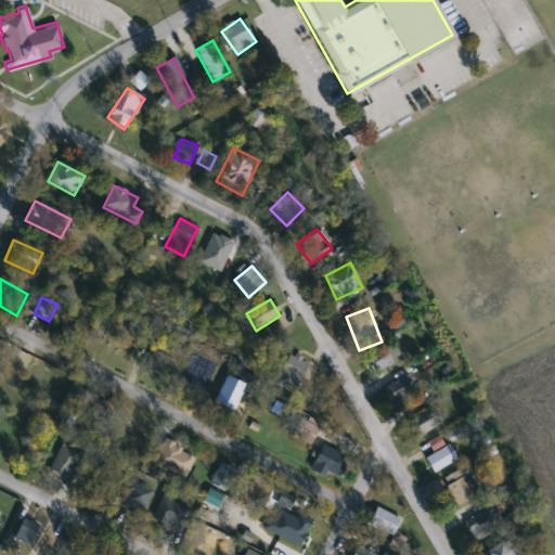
[(309,363),(294,392),(272,381),(288,352),(309,363)]
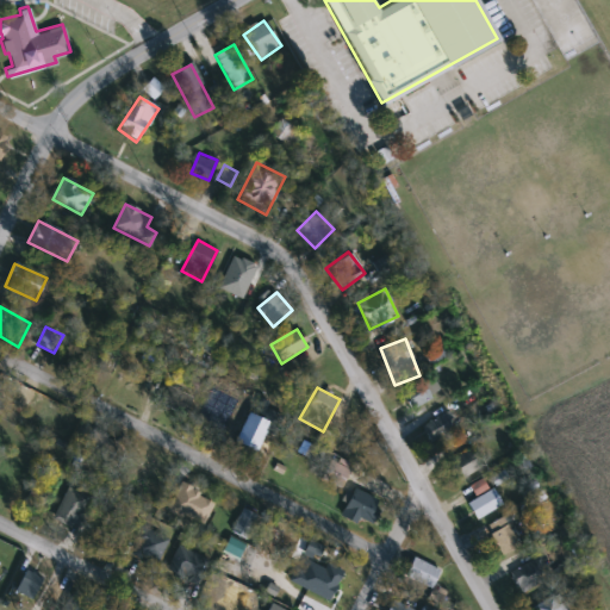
[(429,400),(414,405),(410,391),(425,387),(429,400)]
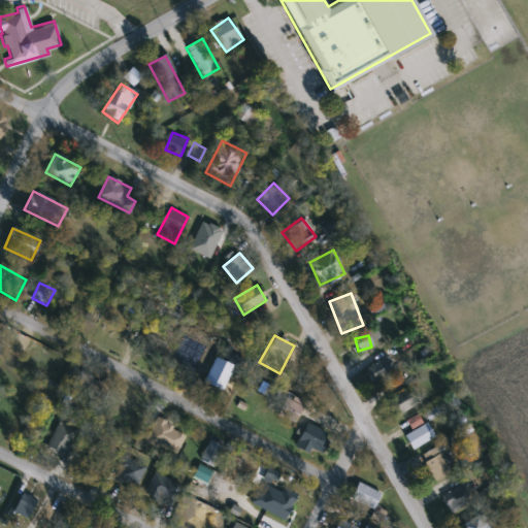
[(202,386),(222,347),(246,358),(237,377),(230,374),(221,394),(202,386)]
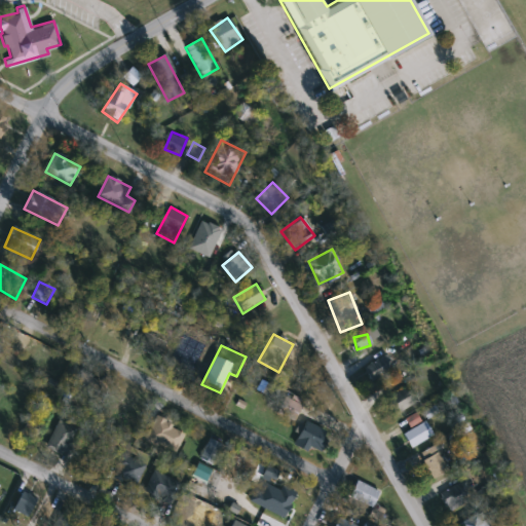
[(373,383),(364,370),(382,355),(392,369),(373,383)]
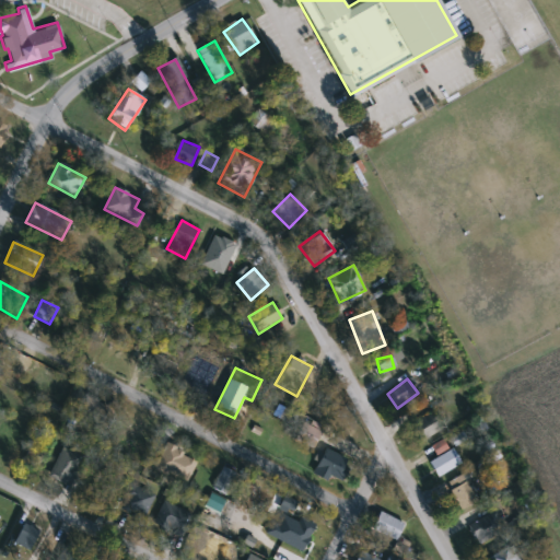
[(284,422),(273,415),(279,407),(290,413),(284,422)]
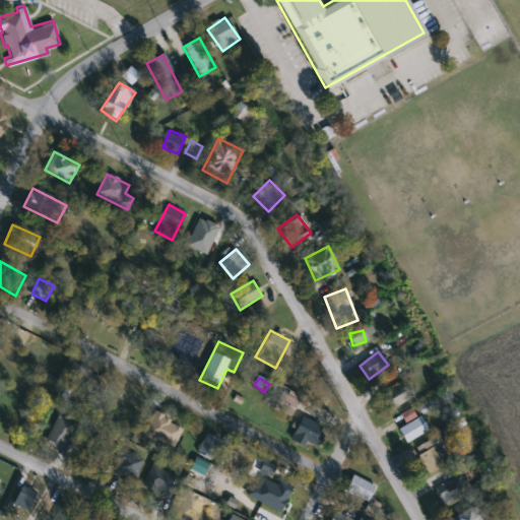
[(393,408),(385,393),(400,384),(409,399),(393,408)]
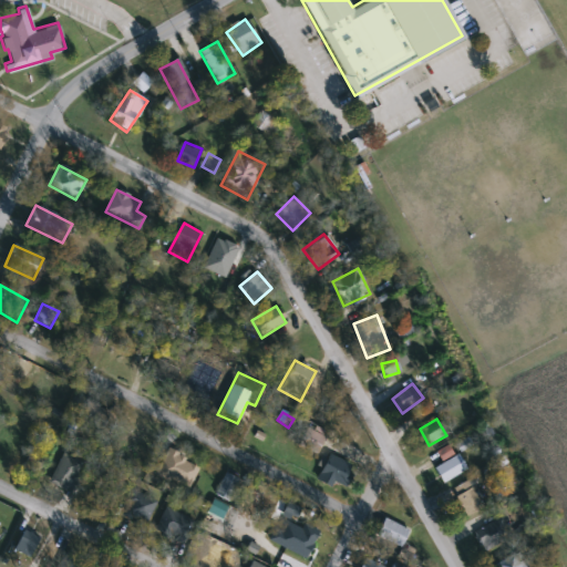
[(309,425),(327,433),(317,454),(299,446),(309,425)]
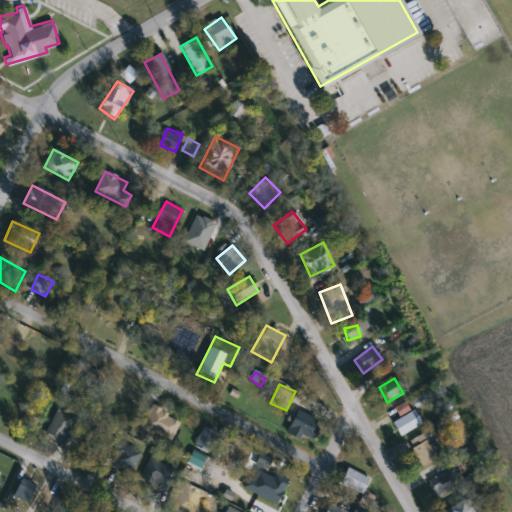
[(62,444),(44,435),(57,409),(75,419),(62,444)]
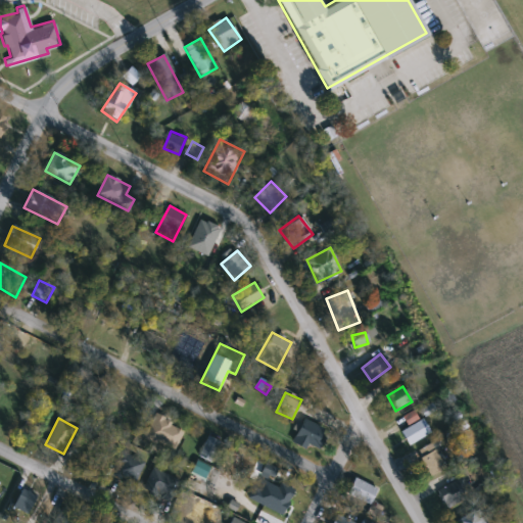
[(324,429),(315,449),(293,439),(303,419),(324,429)]
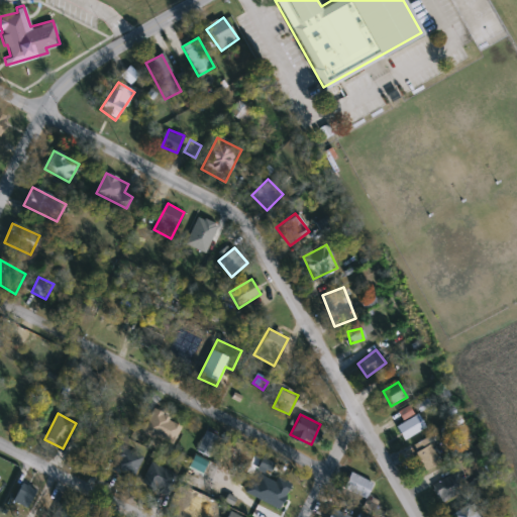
[(426,427),(405,441),(397,427),(417,414),(426,427)]
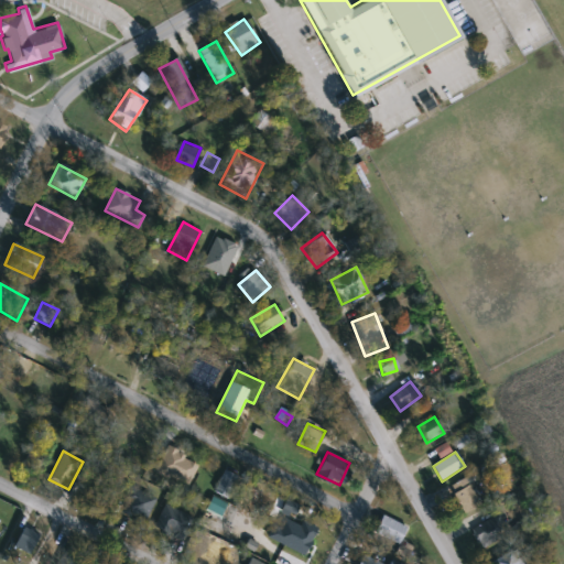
[(213,492),(223,470),(237,477),(227,499),(213,492)]
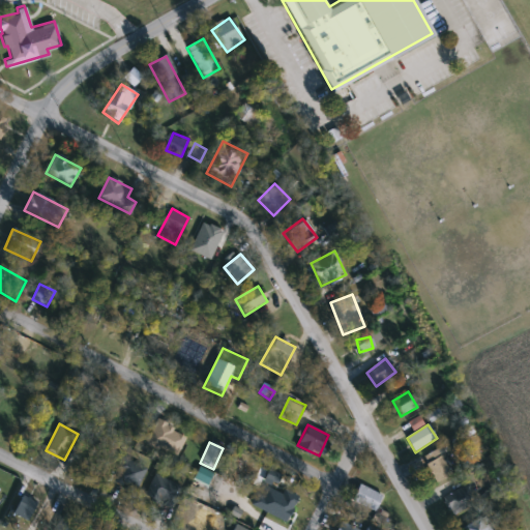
[(452,474),(436,482),(423,459),(439,450),(452,474)]
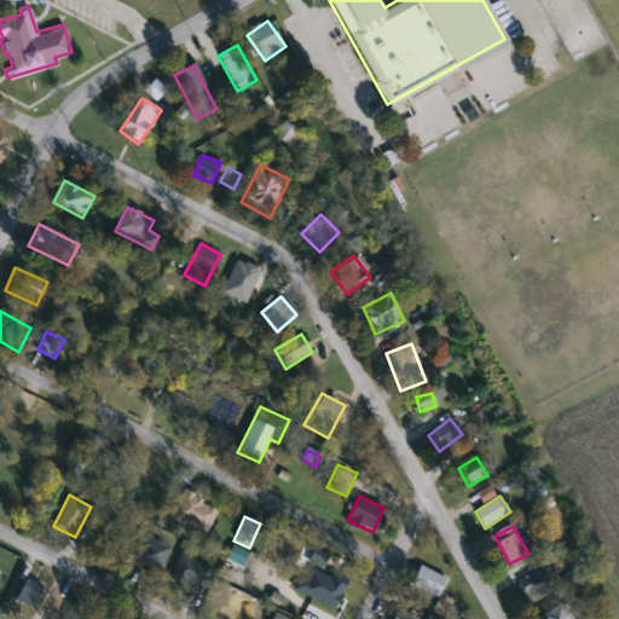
[(92,551),(105,532),(122,544),(110,563),(92,551)]
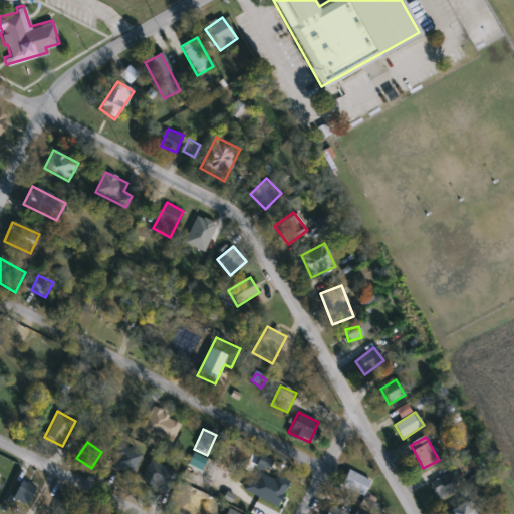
[(125,477),(108,461),(127,442),(144,459),(125,477)]
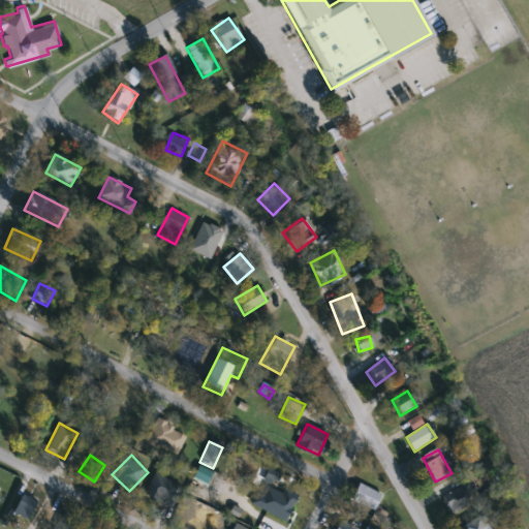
[(176,478),(173,502),(148,500),(151,476),(176,478)]
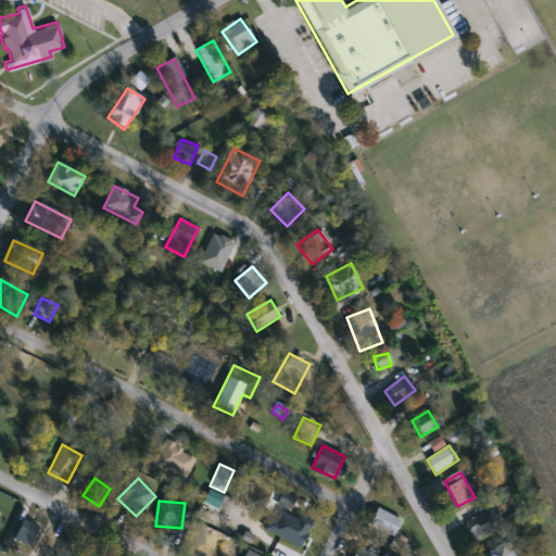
[(475,540),(465,521),(493,507),(503,526),(475,540)]
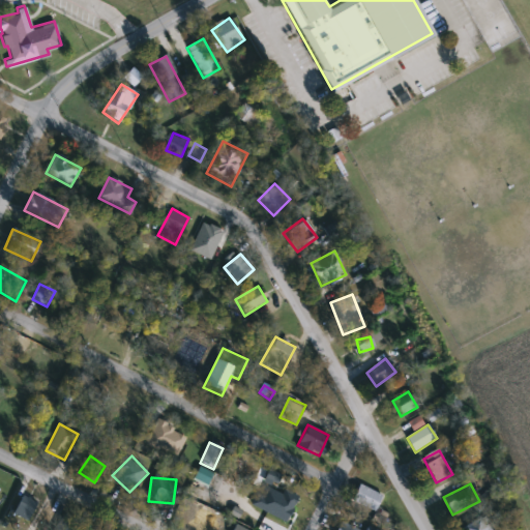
[(375,511),(352,501),(359,484),(382,495),(375,511)]
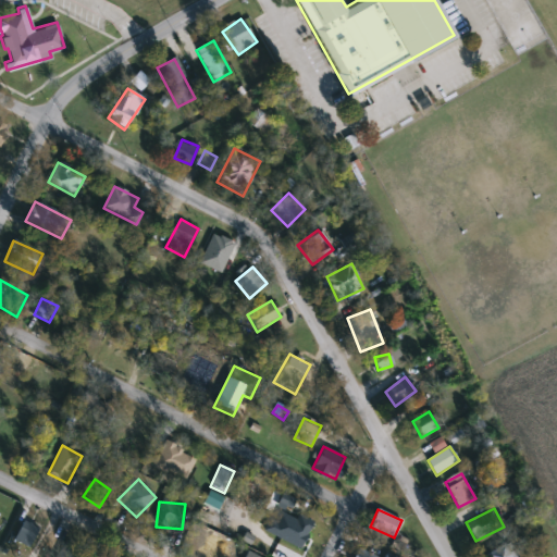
[(314,523),(307,541),(284,531),(292,514),(314,523)]
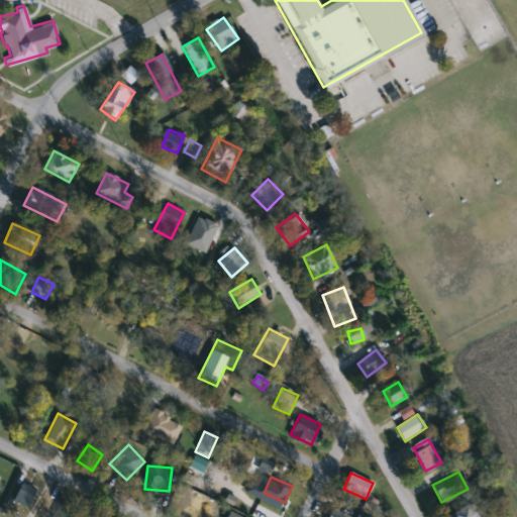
[(13,502),(22,484),(36,491),(27,509),(13,502)]
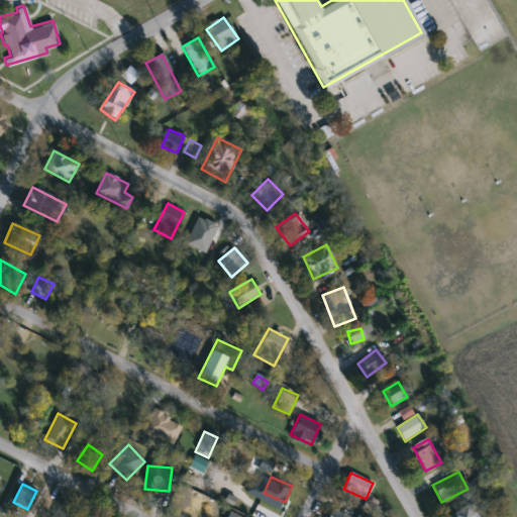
[(452,516),(473,503),(481,516),(452,516)]
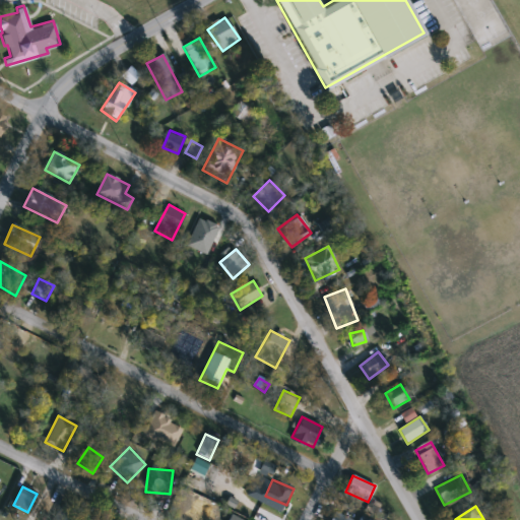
[(74,515),(71,519),(53,519),(59,508),(74,515)]
